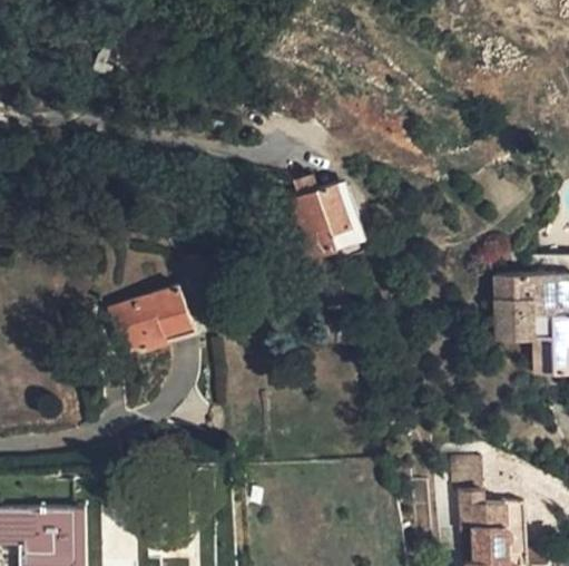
[(293,183),(298,197),(319,191),(313,175),(293,183)]
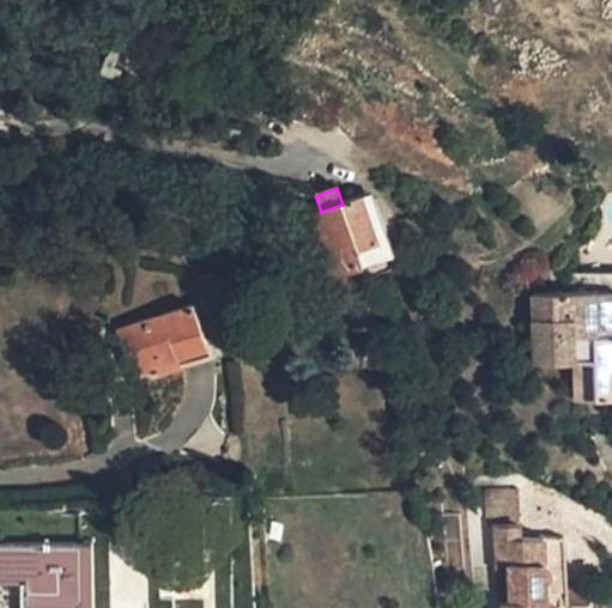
[(309,217),(331,280),(393,259),(370,195),(343,205),(321,212),(309,217)]
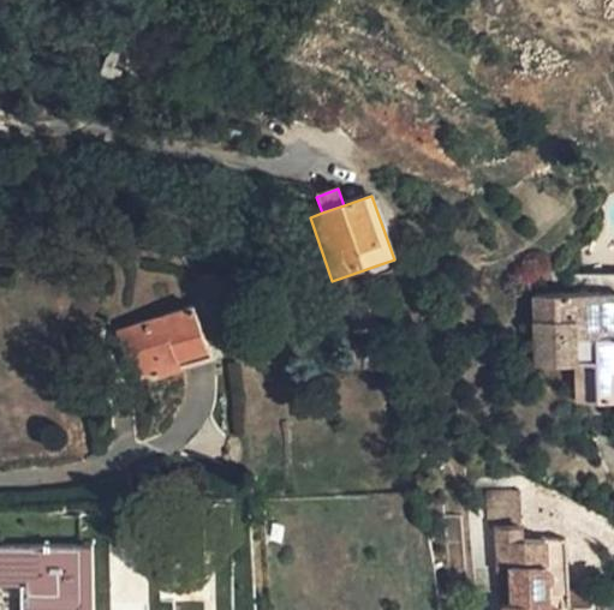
[(572,297),(534,298),(535,369),(573,368),(574,407),(613,406),(613,277),(572,279),(572,297)]
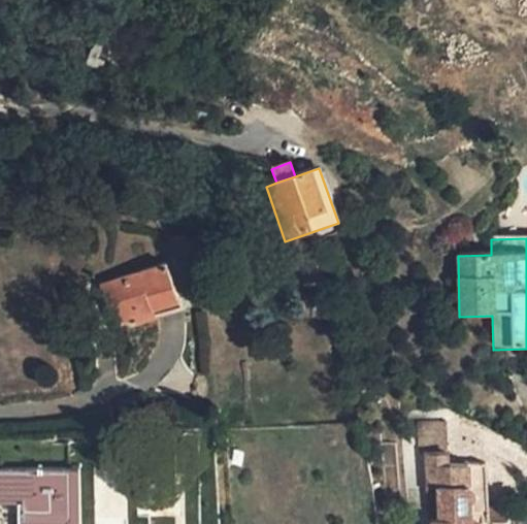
[(179,301),(166,263),(99,287),(112,325),(133,318),(136,326),(156,319),(154,310),(179,301)]
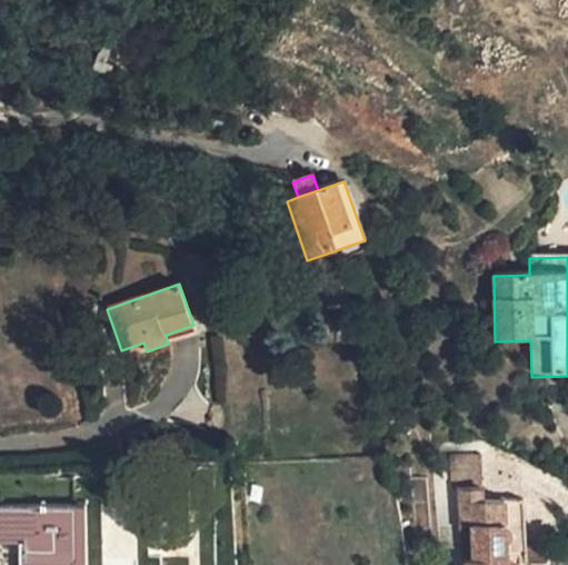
[(197,334),(193,325),(166,335),(168,344),(197,334)]
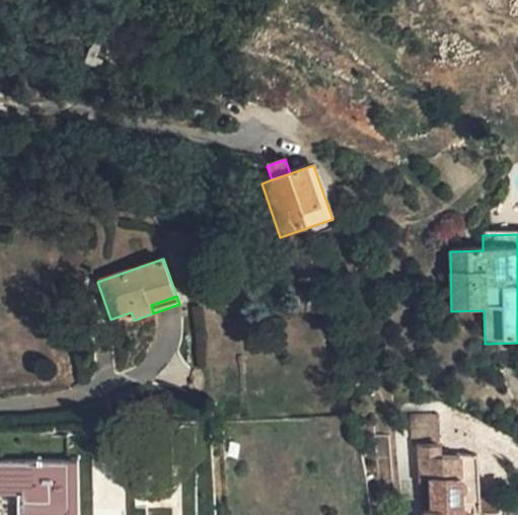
[(418,448),(439,447),(438,418),(410,419),(412,448),(418,448)]
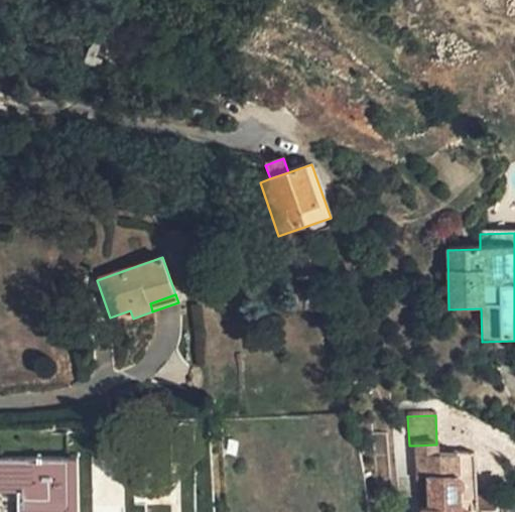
[(462,511),(460,510),(457,456),(437,457),(436,444),(415,445),(417,483),(428,483),(429,510),(421,510),(421,511),(462,511)]
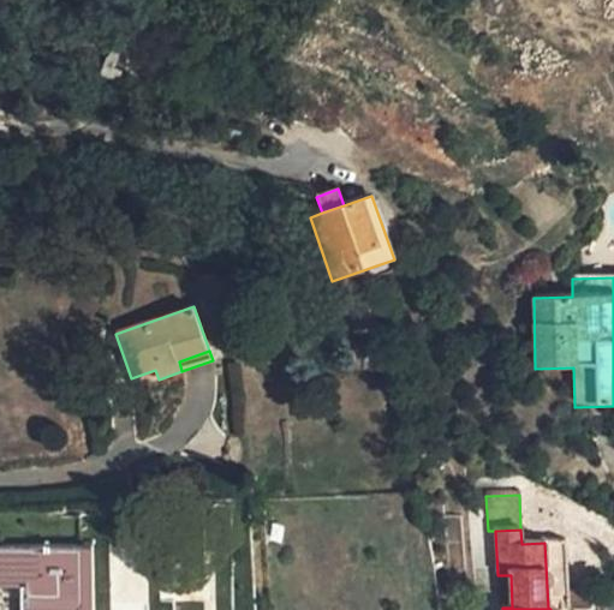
[(63,609),(61,548),(0,549),(0,609),(63,609)]
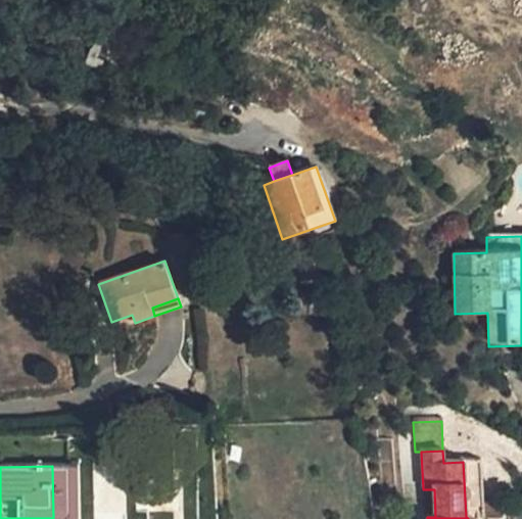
[(52,466),(53,518),(69,518),(68,466),(52,466)]
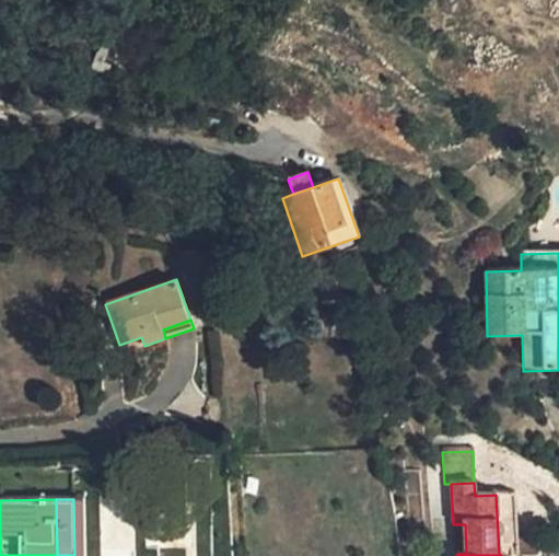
[(73,499),(74,555),(84,555),(83,499),(73,499)]
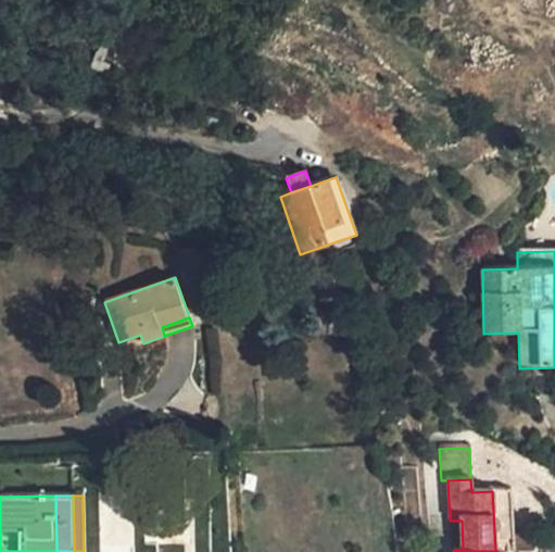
[(451,550),(454,550),(463,550),(462,521),(450,521),(451,550)]
